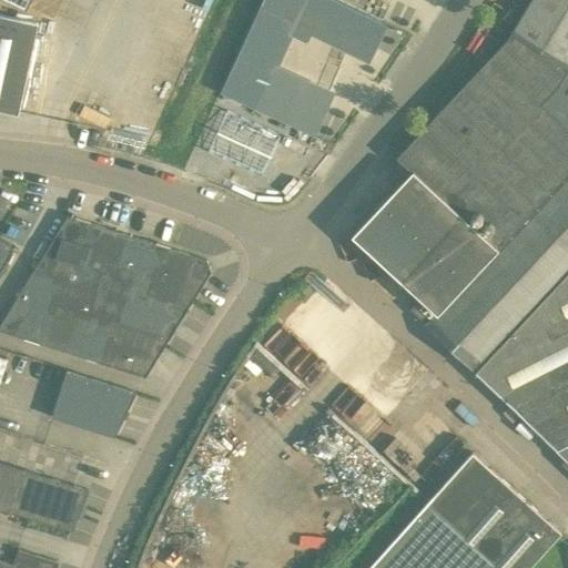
[(330,0),(266,0),(372,49),(383,24),(330,0)]
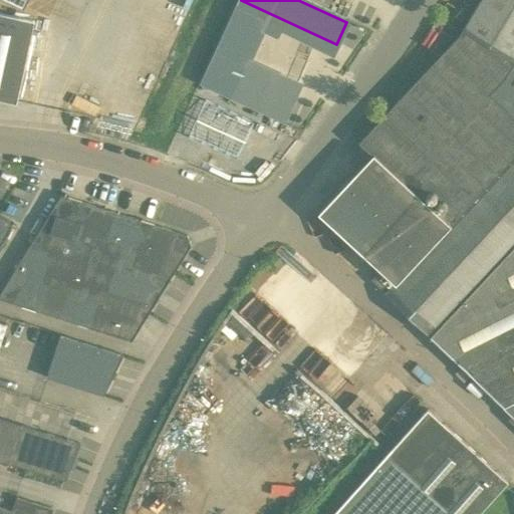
[(386,293),(431,337),(513,248),(513,0),(481,0),(460,34),(359,142),(374,153),(319,212),(380,269),(371,279),(386,293)]
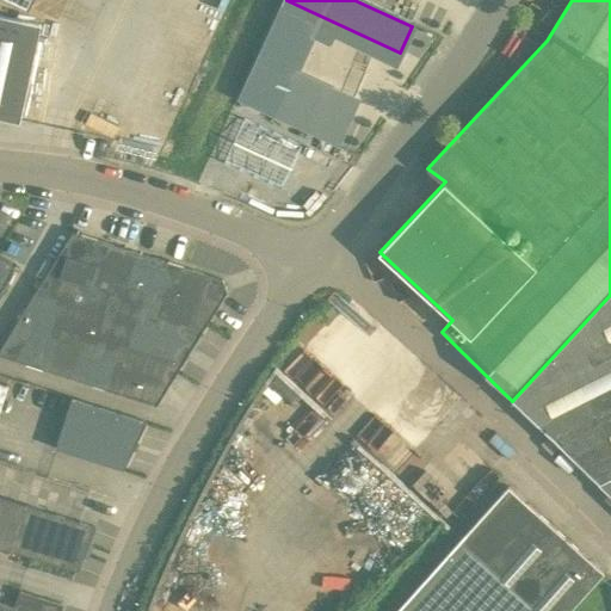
[(279,8),(255,62),(282,73),(306,20),(279,8)]
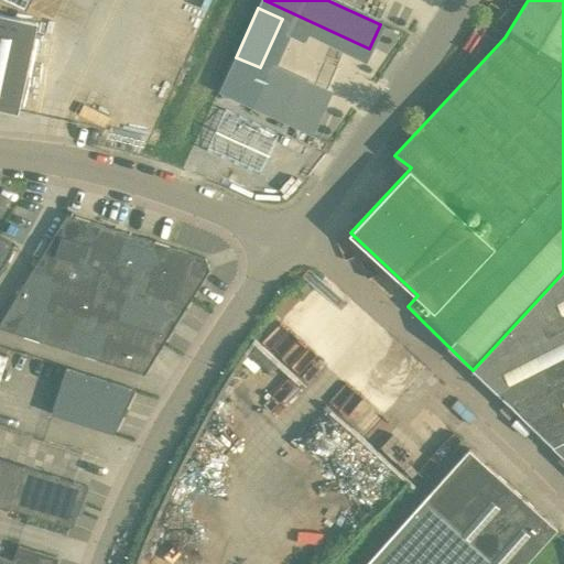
[(0,108),(18,112),(38,23),(0,14),(0,108)]
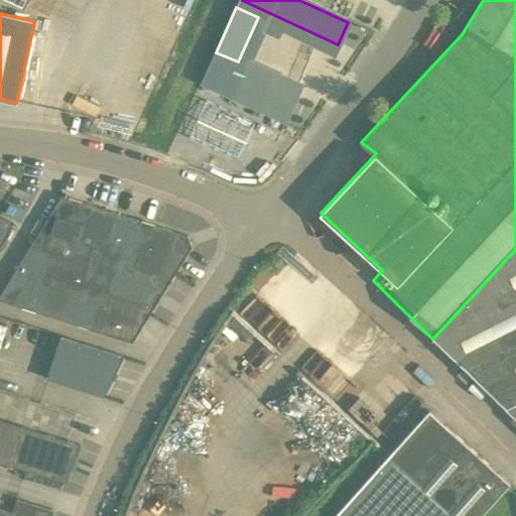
[(212,59),(202,82),(282,119),(292,97),(212,59)]
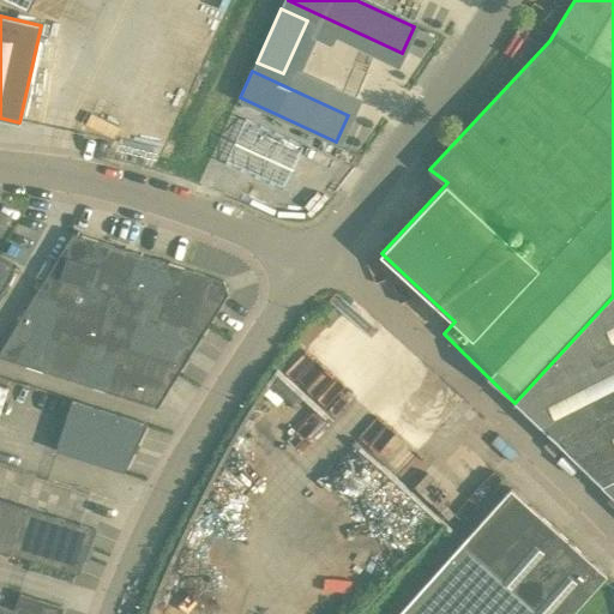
[(312,144),(256,120),(235,163),(293,187),(312,144)]
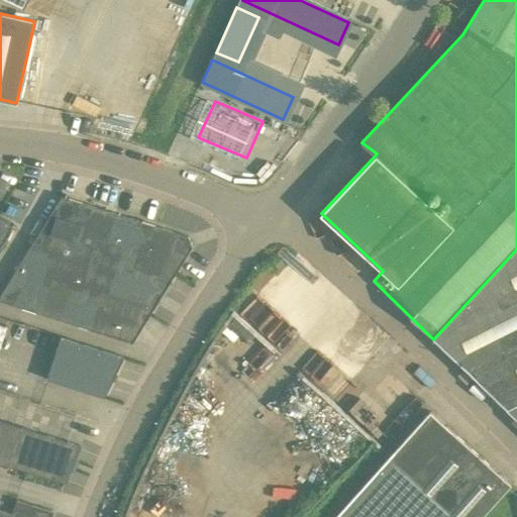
[(191,246),(192,246),(188,236),(187,236),(61,196),(0,295),(0,300),(132,342),(191,246)]
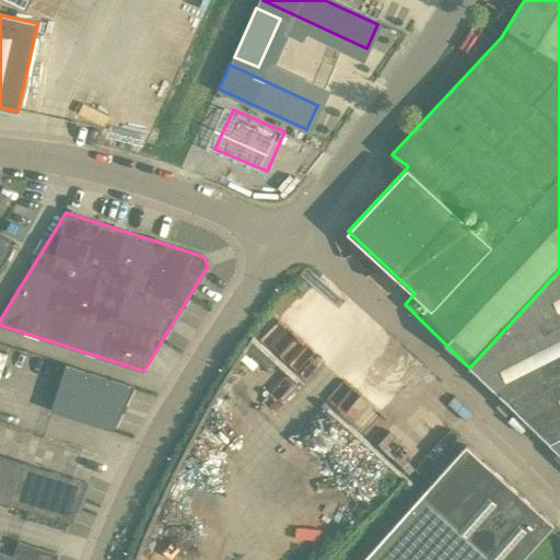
[(0,501),(70,523),(88,482),(0,456),(0,267),(12,245),(0,237),(0,501)]
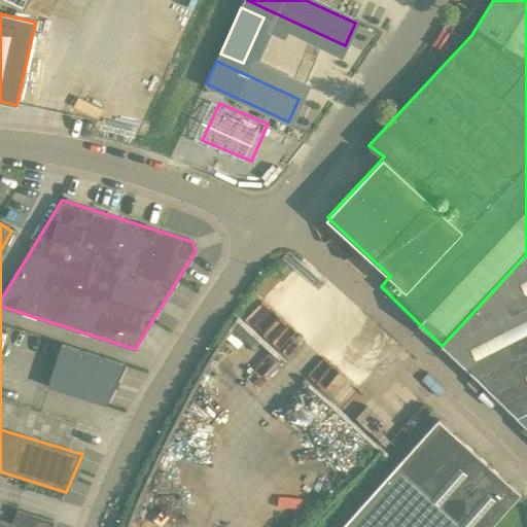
[(526,254),(442,346),(526,427),(526,254)]
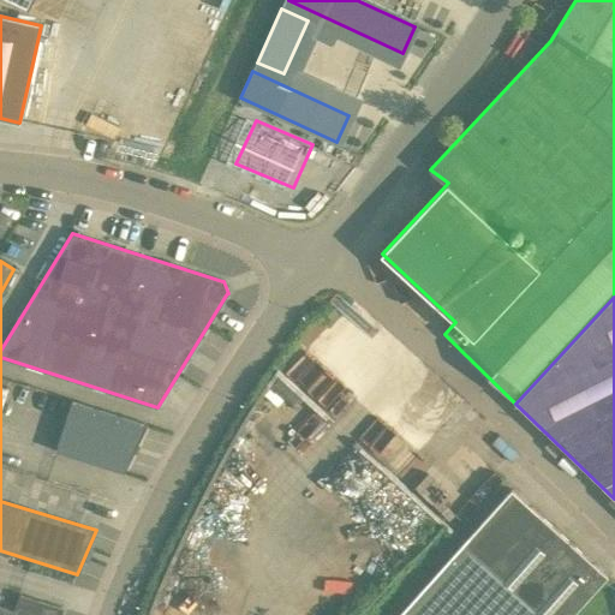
[(57,453),(126,476),(149,427),(72,402),(57,453)]
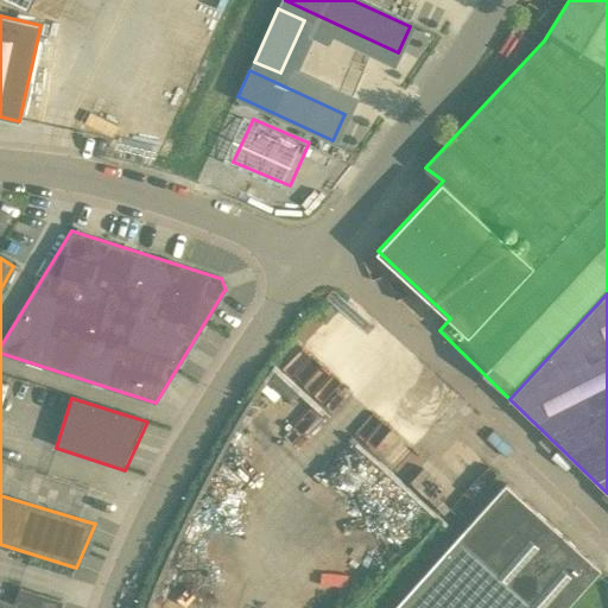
[(565,607),(600,570),(506,485),(394,607),(565,607)]
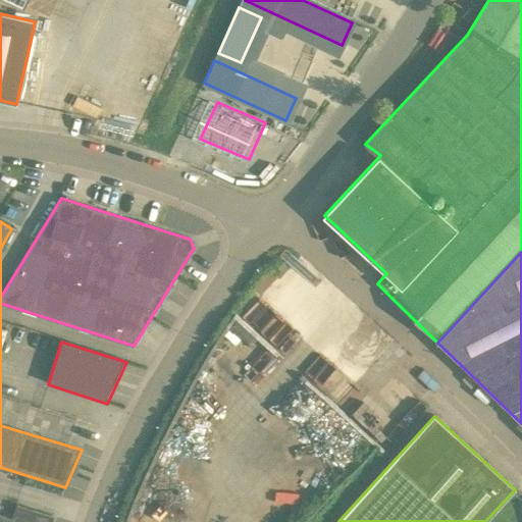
[(0,521),(50,521),(53,516),(16,505),(12,519),(0,515),(0,521)]
